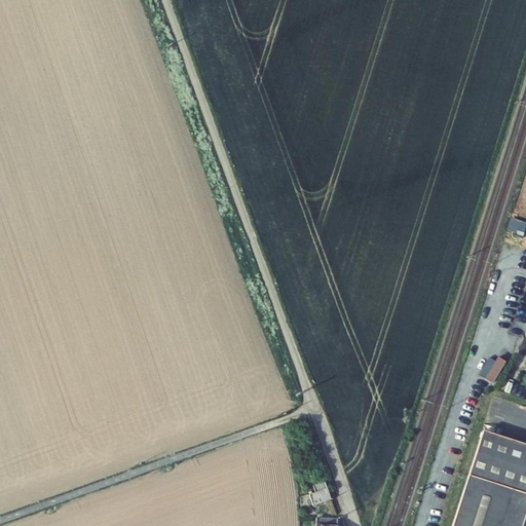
[(522,234),(525,221),(525,214),(514,211),(506,230),(522,234)]
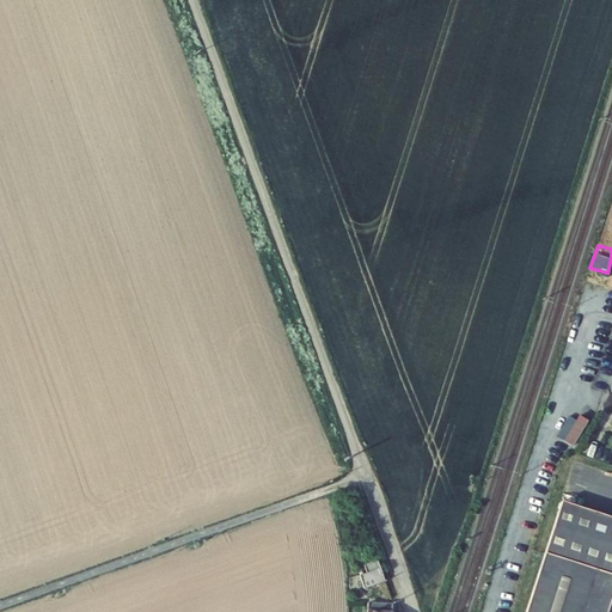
[(580,417),(564,441),(573,447),(588,422),(580,417)]
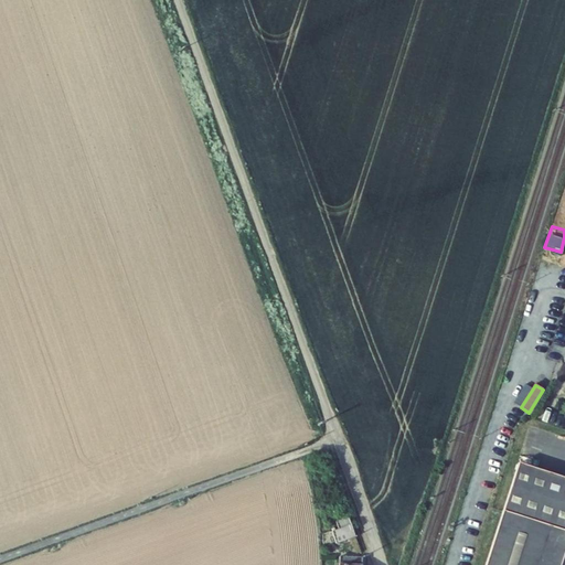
[(564,479),(520,465),(505,509),(564,530),(564,479)]
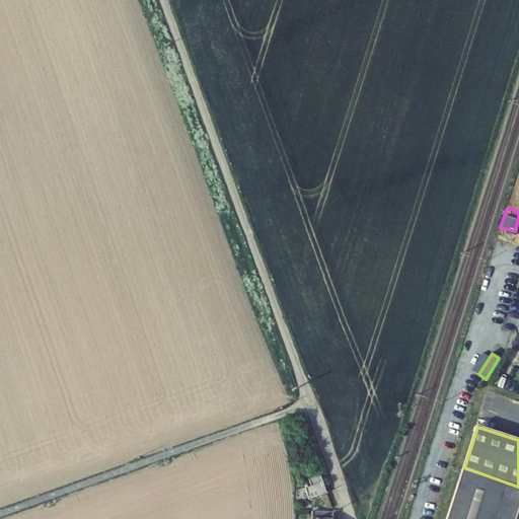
[(515,518),(518,509),(518,487),(464,467),(446,518),(515,518)]
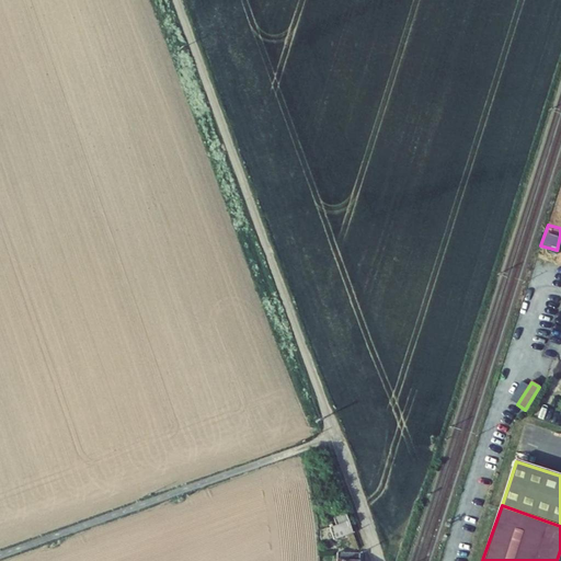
[(330,527),(334,540),(353,533),(346,514),(334,518),(336,525),(330,527)]
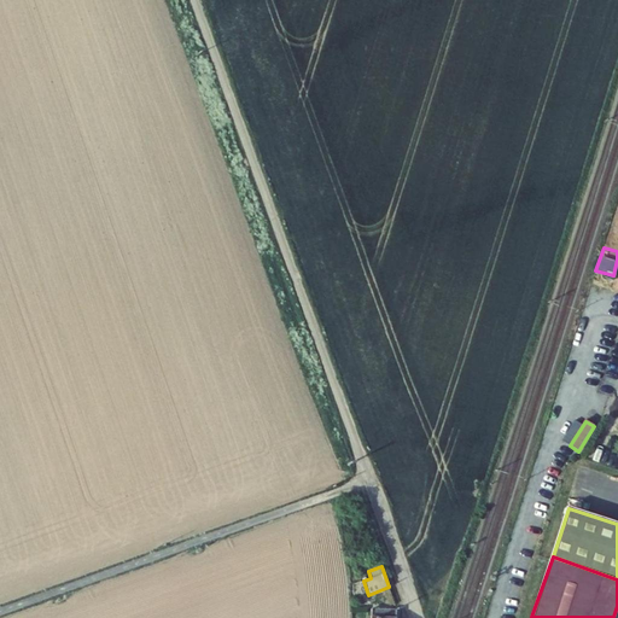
All buildings are outlined.
